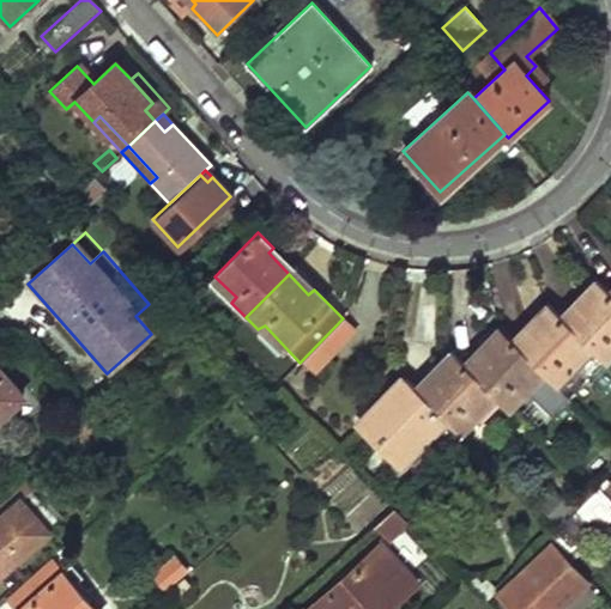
[(610,297),(594,281),(579,297),(582,302),(563,318),(608,363),(608,364),(610,360),(610,297)]
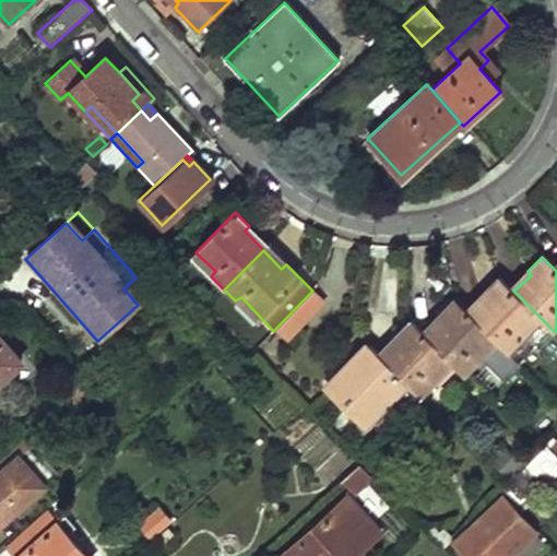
[(554,331),(513,291),(499,276),(485,292),(488,296),(470,315),(494,339),(509,354),(522,342),(532,353),(554,331)]
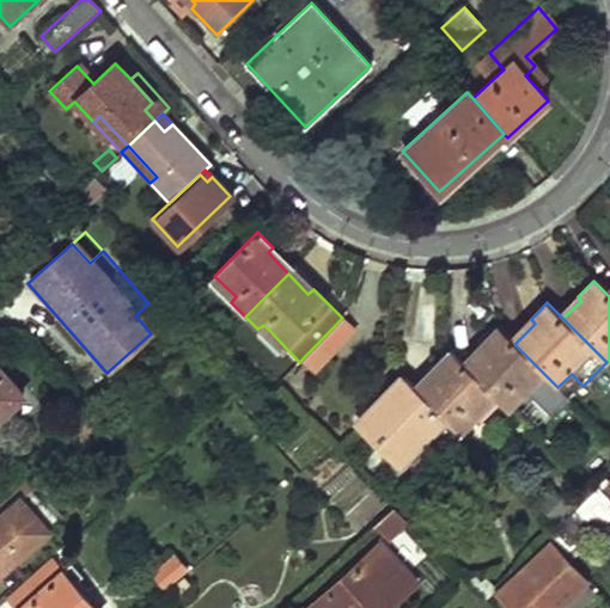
[(299,362),(310,373),(353,329),(342,318),(299,362)]
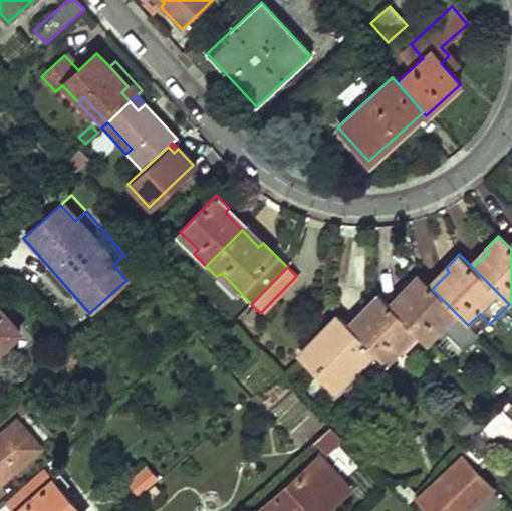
[(432,289),(418,275),(406,288),(409,291),(391,309),(414,331),(428,345),(439,335),(435,332),(454,311),(432,289)]
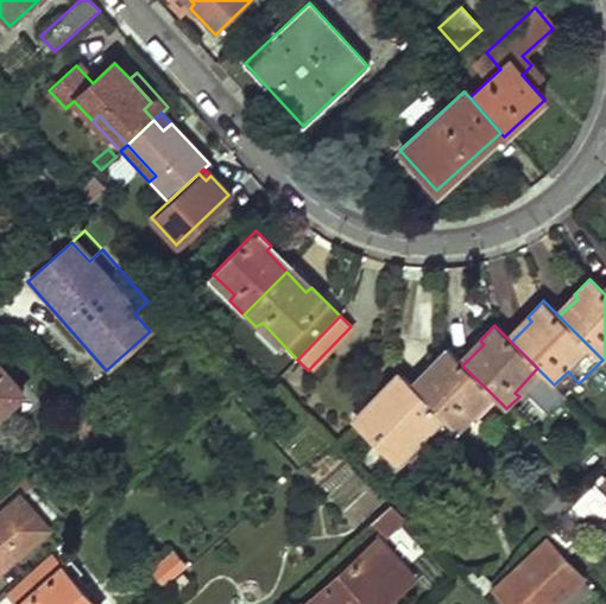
[(462,366),(448,350),(431,367),(435,370),(416,390),(444,418),(459,432),(472,419),(468,414),(490,392),(462,366)]
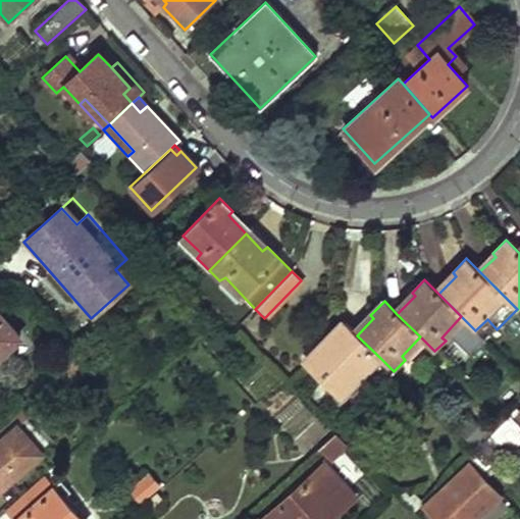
[(0,353),(16,339),(0,318),(0,353)]
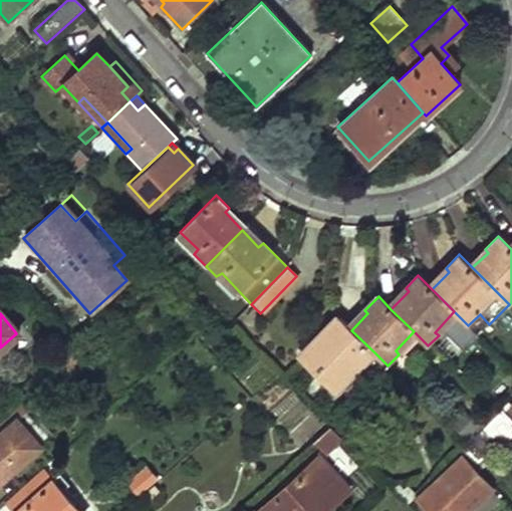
[(489,324),(480,314),(468,325),(478,335),(489,324)]
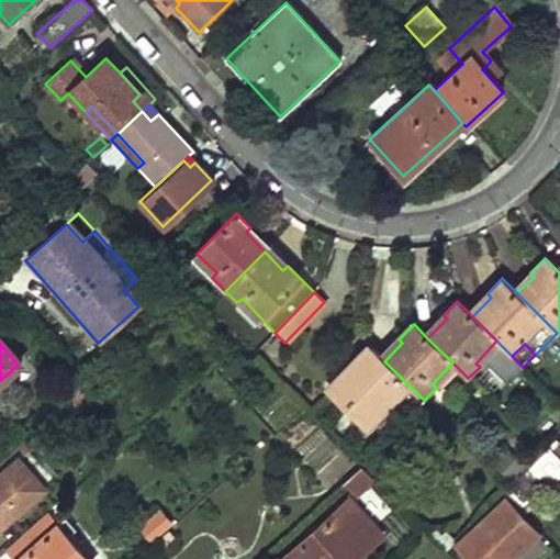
[(384,361),(369,345),(354,360),(357,365),(333,388),(377,433),(391,418),(385,413),(411,387),(384,361)]
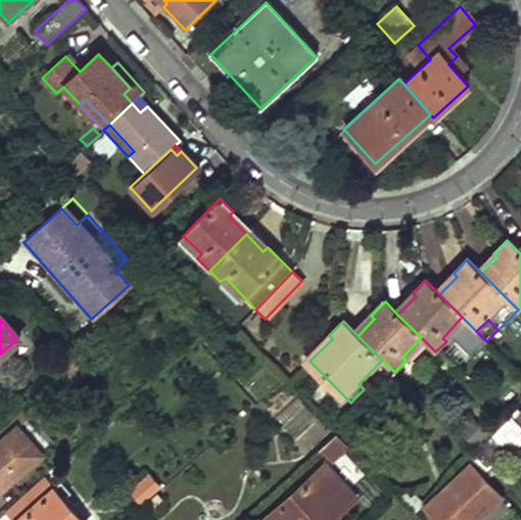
[(520,407),(511,416),(520,426),(520,407)]
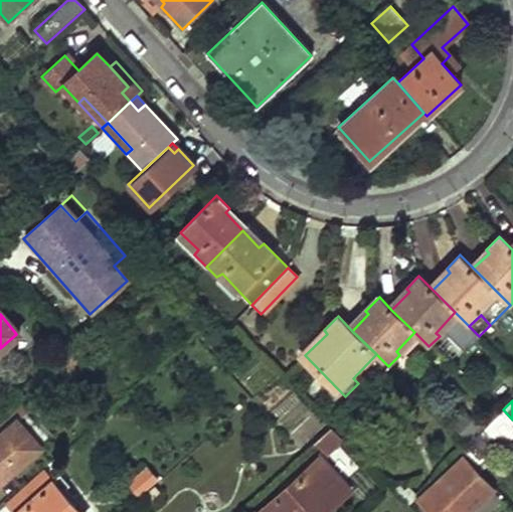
[(35,423),(18,403),(0,419),(0,483),(41,446),(27,430),(35,423)]
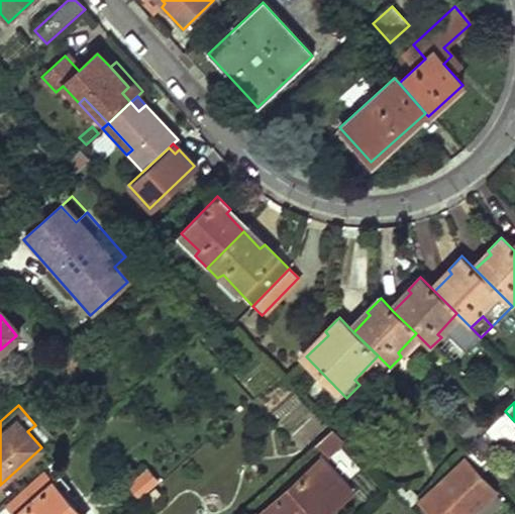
[(514,440),(514,421),(505,411),(500,417),(462,455),(481,476),(514,440)]
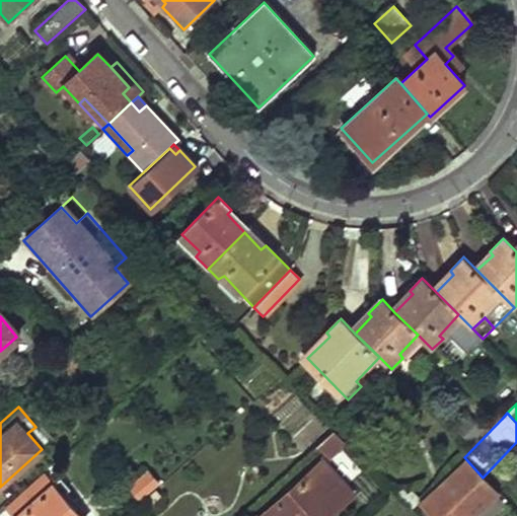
[(345,446),(333,435),(316,450),(328,462),(345,446)]
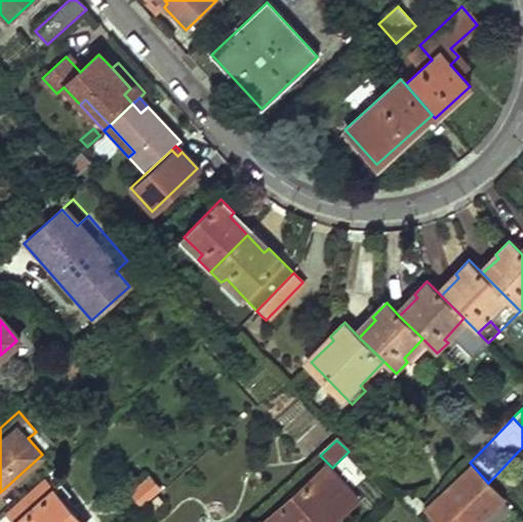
[(488,483),(470,463),(424,510),(436,521),(474,521),(500,496),(488,483)]
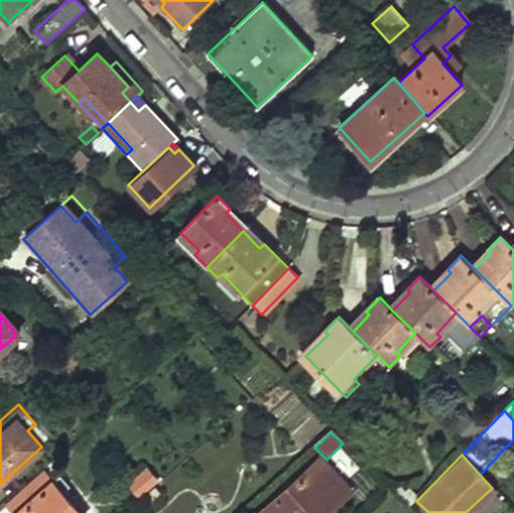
[(342,485),(322,464),(298,483),(297,498),(283,497),(264,512),(333,512),(342,504),(342,485)]
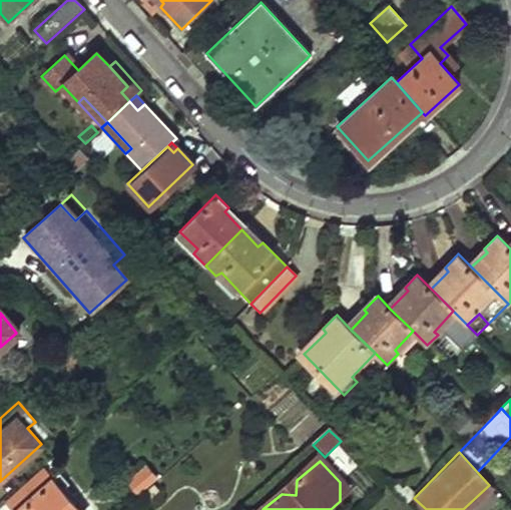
[(155,481),(146,471),(141,475),(150,485),(155,481)]
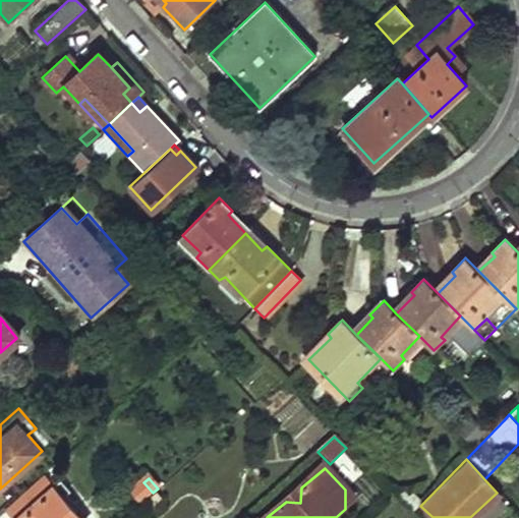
[(153,493),(143,482),(130,495),(139,505),(153,493)]
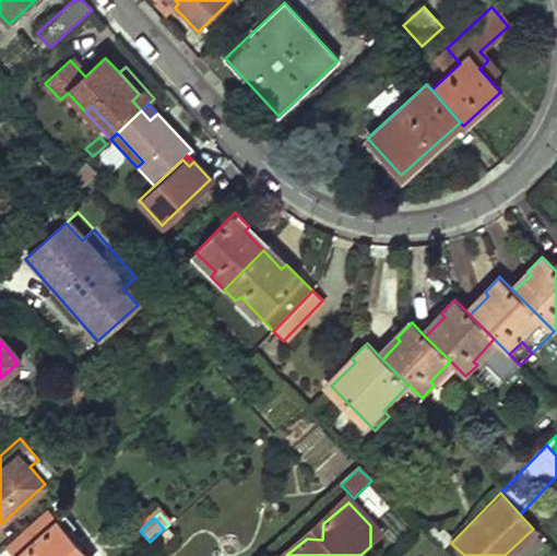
[(322,540),(323,523),(307,539),(322,540)]
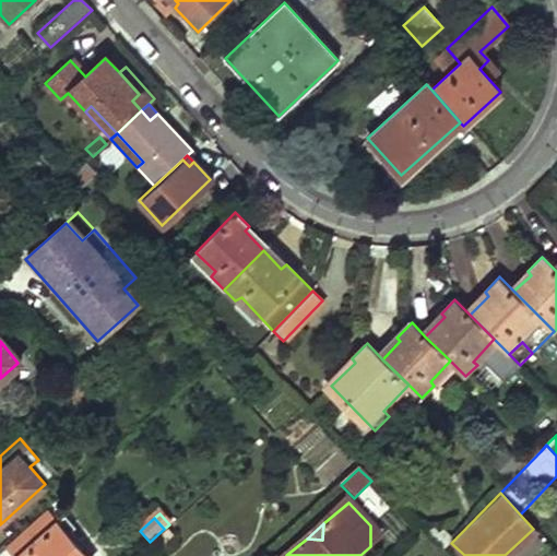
[(381,536),(370,525),(370,546),(381,536)]
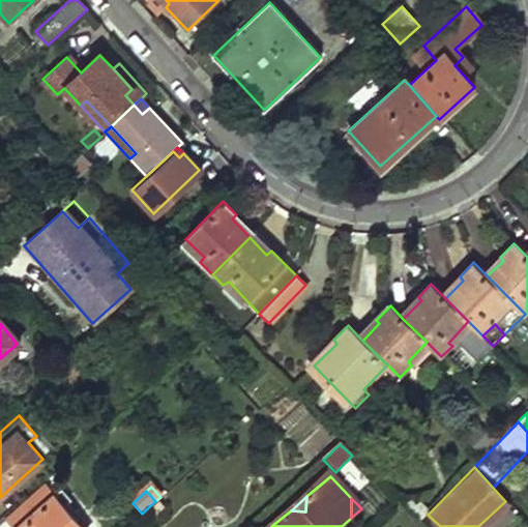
[(79,526),(55,499),(23,526),(79,526)]
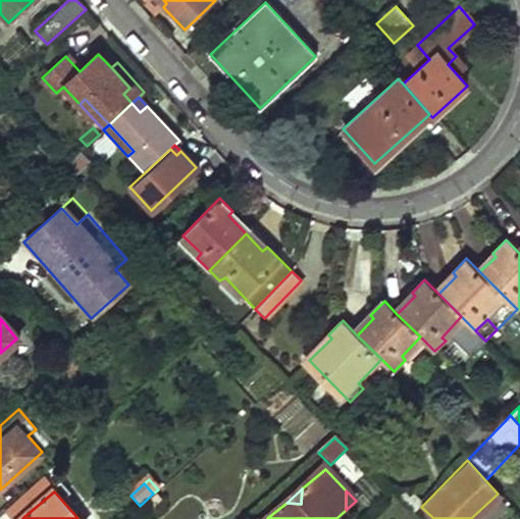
[(419,509),(406,495),(399,502),(413,515),(419,509)]
